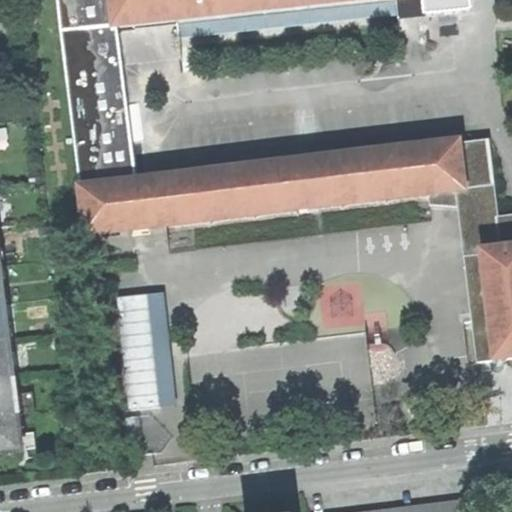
[(60,0),(64,34),(118,28),(178,21),(365,0),(60,0)]
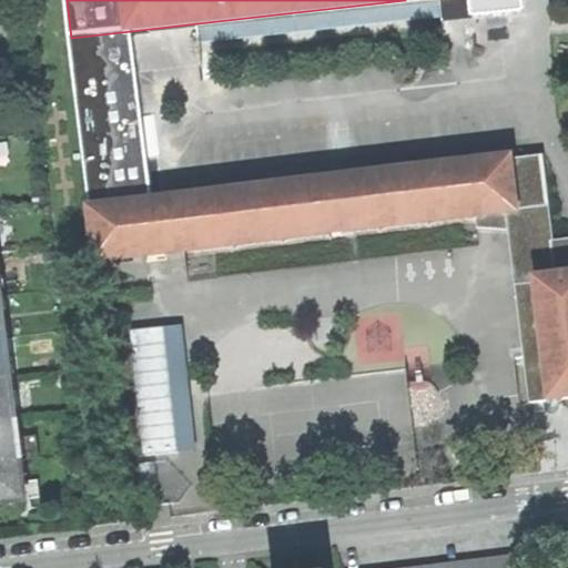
[(443,14),(440,0),(405,0),(198,23),(200,42),(443,14)]
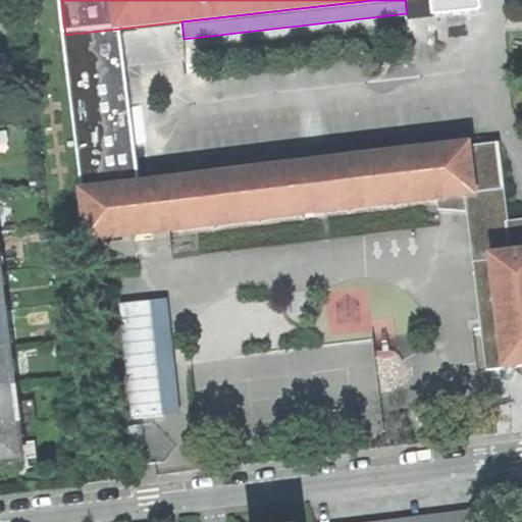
[(432,0),(434,14),(481,9),(479,0),(432,0)]
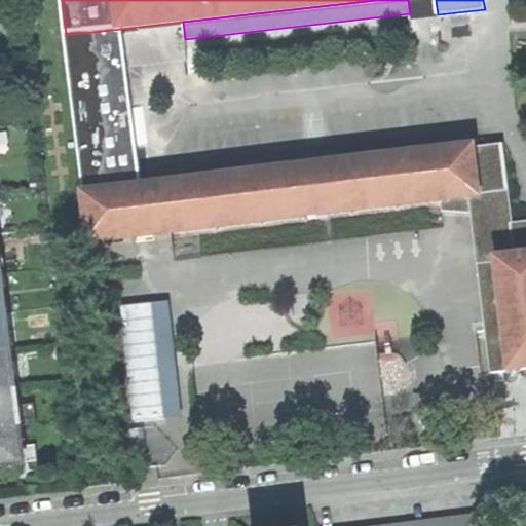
[(137,170),(121,29),(66,35),(82,177),(137,170)]
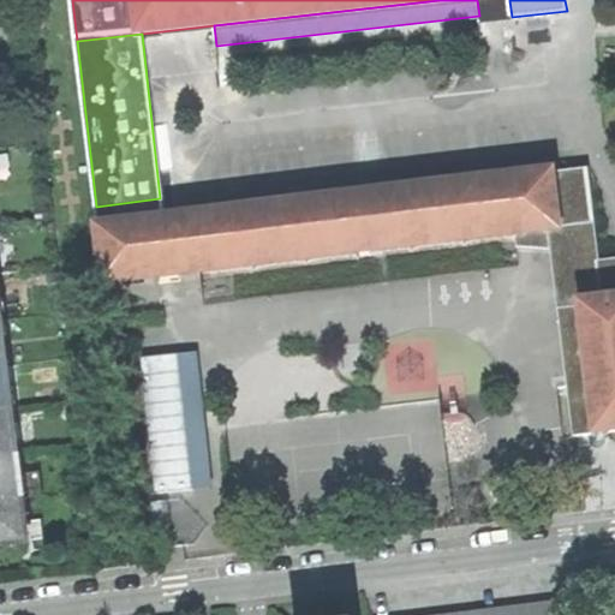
[(162,220),(99,227),(105,285),(550,234),(595,230),(587,172),(544,177),(162,220)]
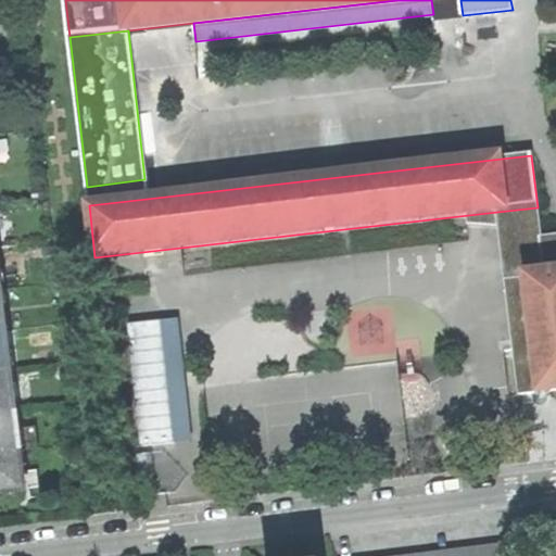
[(147,199),(144,179),(87,187),(89,205),(147,199)]
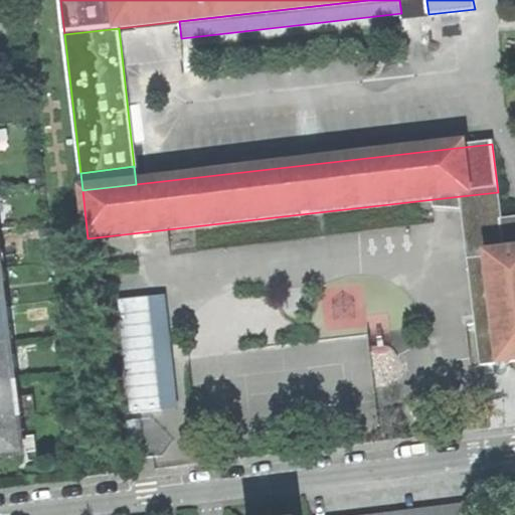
[(486,256),(514,252),(514,219),(501,221),(498,192),(461,196),(480,365),(498,363),(486,256)]
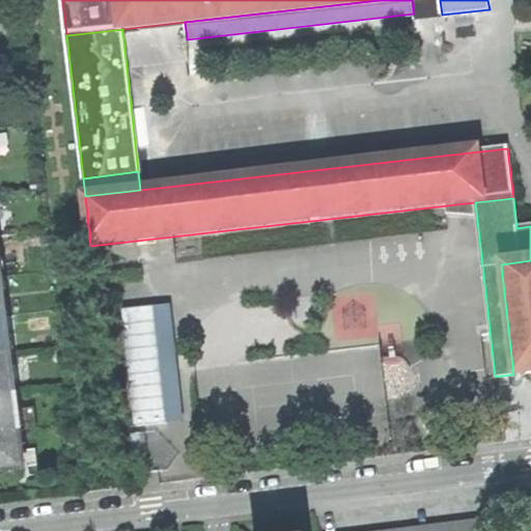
[(530,372),(530,260),(501,264),(513,374),(530,372)]
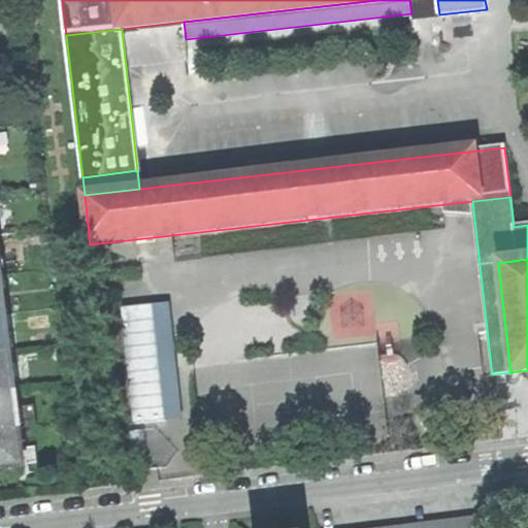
[(180,419),(169,302),(117,307),(128,424),(180,419)]
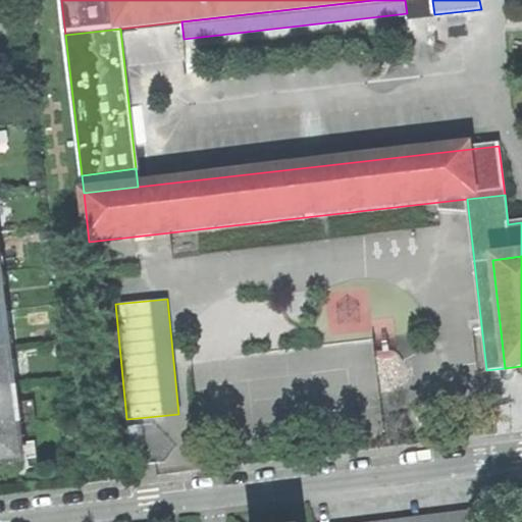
[(0,349),(10,348),(6,309),(0,310),(0,349)]
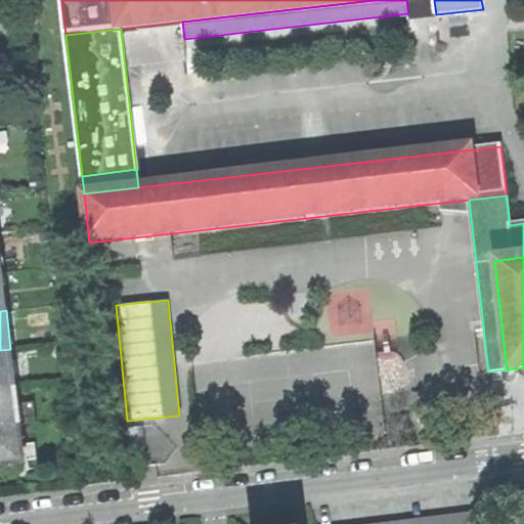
[(10,349),(0,350),(0,389),(15,387),(10,349)]
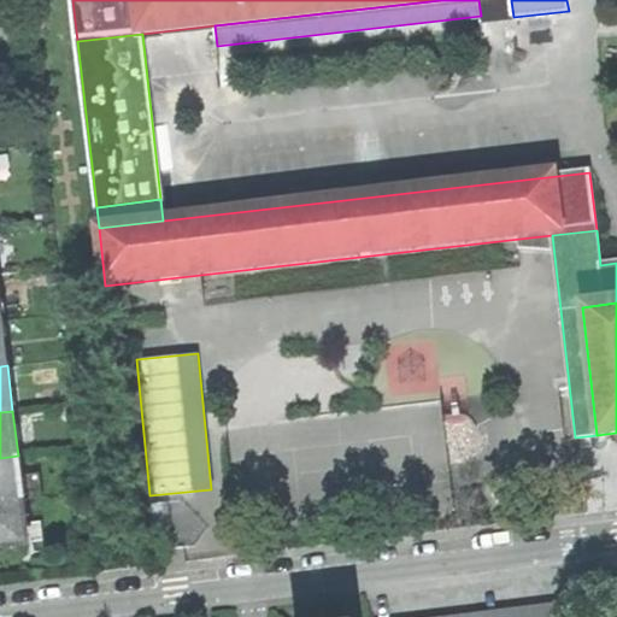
[(0,503),(23,500),(18,456),(0,458),(0,503)]
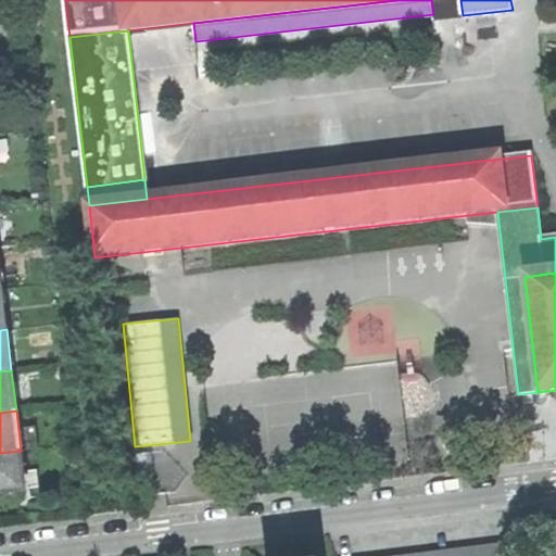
[(0,494),(26,491),(21,451),(0,453),(0,494)]
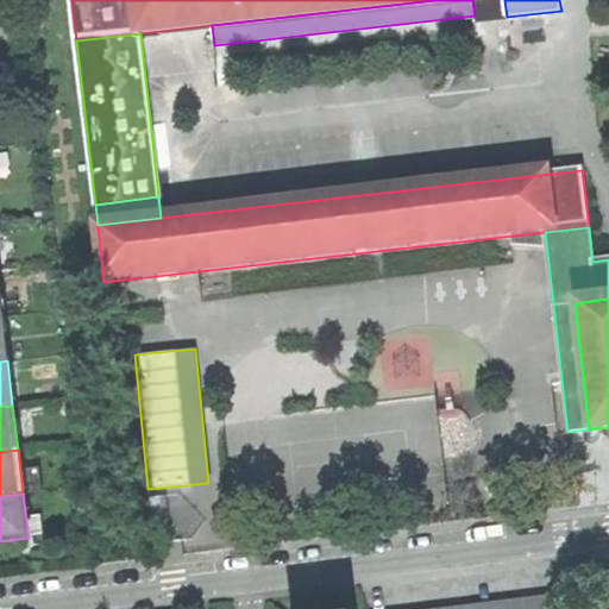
[(569,608),(567,590),(418,608),(569,608)]
